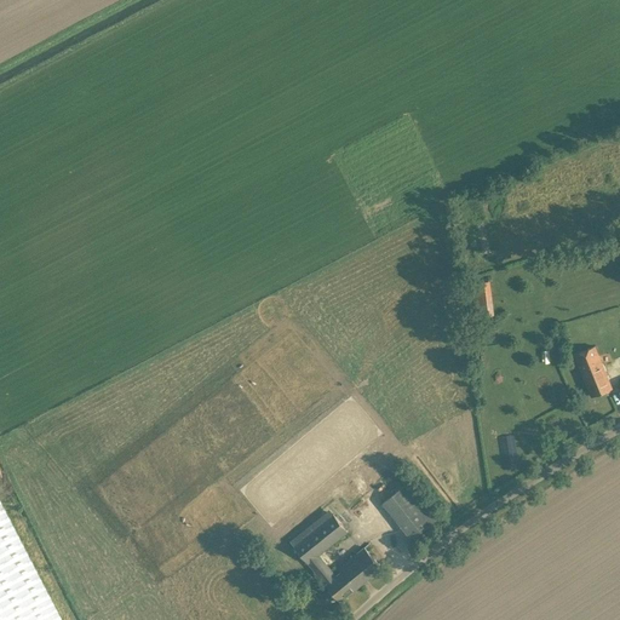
[(475,223),(478,256),(491,254),(488,222),(475,223)]
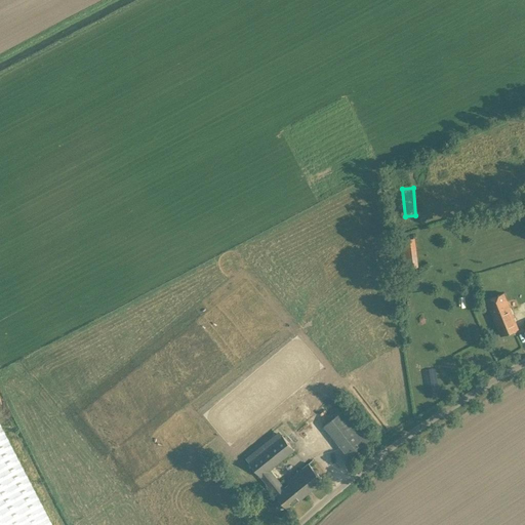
[(400,239),(403,268),(418,266),(415,237),(400,239)]
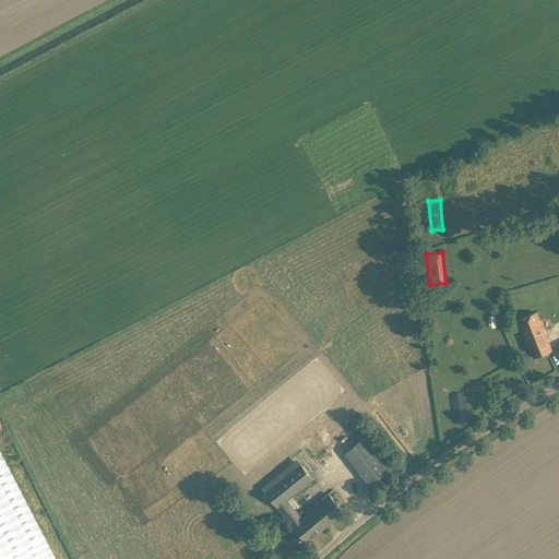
[(536,311),(518,319),(534,357),(552,351),(536,311)]
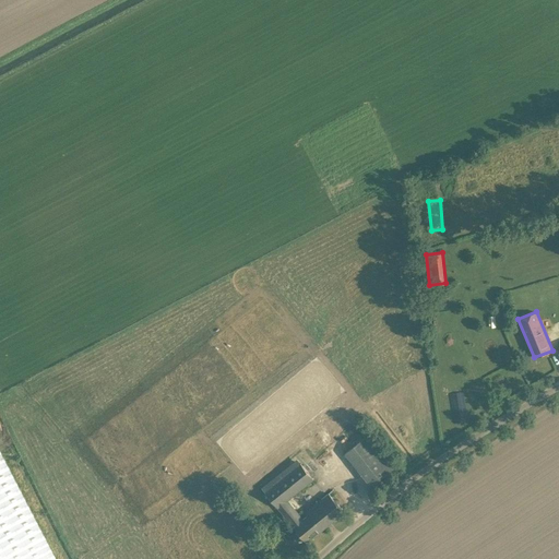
[(393,468),(385,461),(367,436),(359,442),(346,453),(371,486),(393,468)]
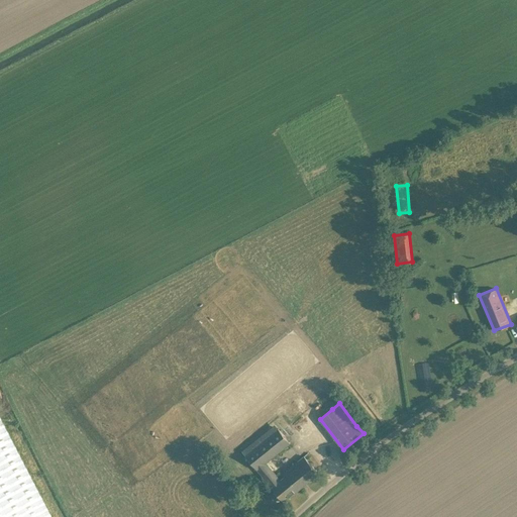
[(52,516),(0,416),(0,516),(52,516)]
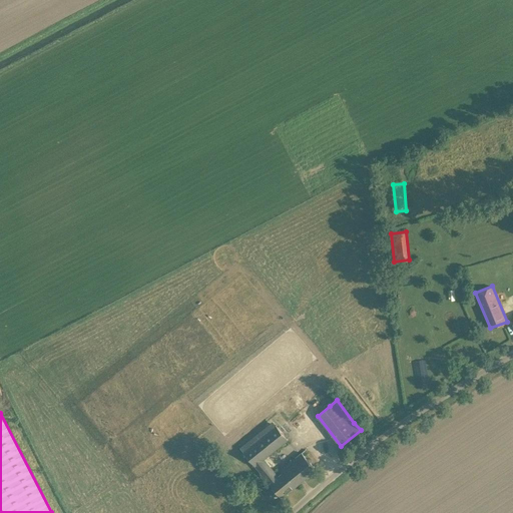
[(239,448),(282,497),(316,469),(302,454),(281,471),(284,474),(279,478),(264,460),(288,440),(272,421),(239,448)]
